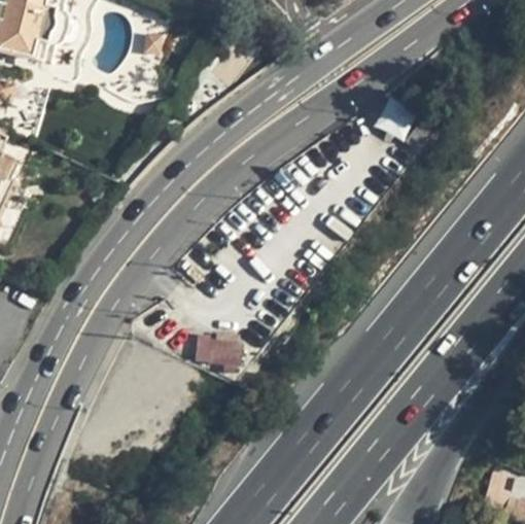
[(0,21),(0,50),(49,64),(55,45),(58,45),(60,45),(62,45),(65,39),(67,35),(68,30),(68,26),(68,23),(69,18),(68,12),(64,10),(65,6),(64,5),(64,2),(64,0),(0,0),(0,21)]
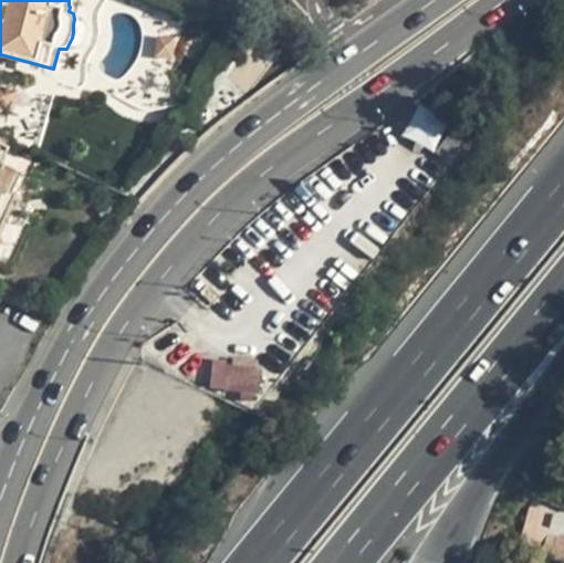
[(85,0),(58,87),(76,90),(80,86),(83,82),(84,73),(86,55),(90,52),(94,44),(96,37),(96,28),(95,22),(94,19),(103,0),(85,0)]
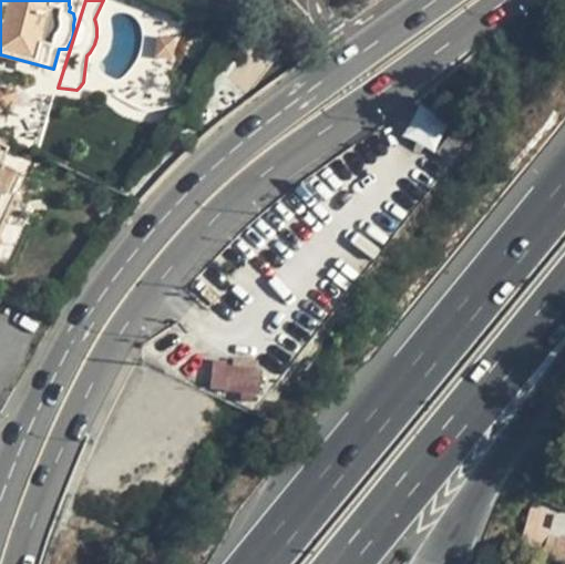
[(0,218),(11,194),(7,193),(16,173),(0,165),(0,152),(4,143),(0,141),(0,218)]
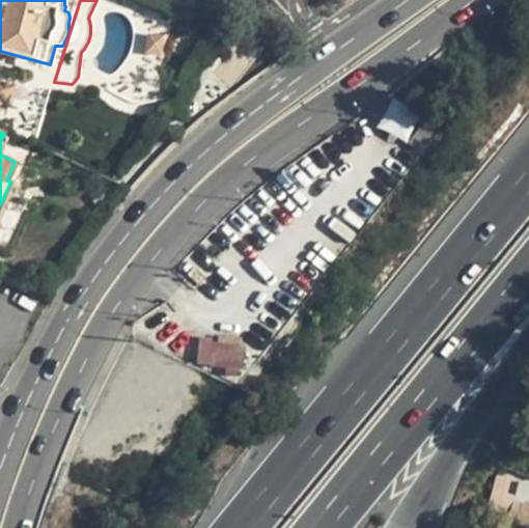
[(238,371),(244,342),(199,332),(192,360),(238,371)]
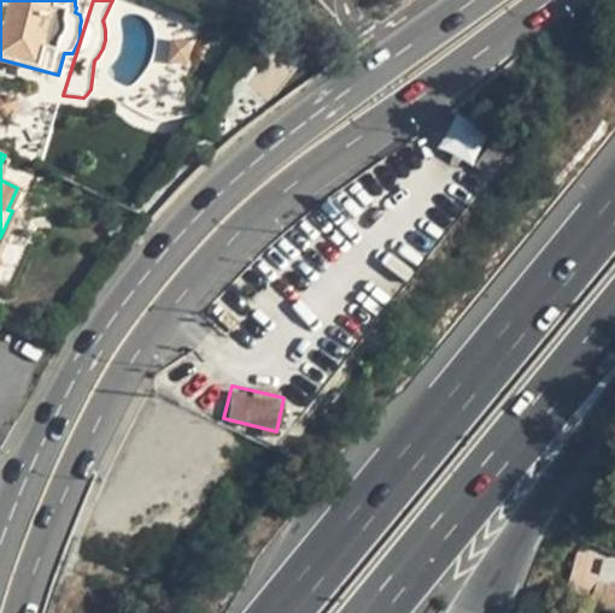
[(614,594),(614,549),(569,549),(569,595),(614,594)]
